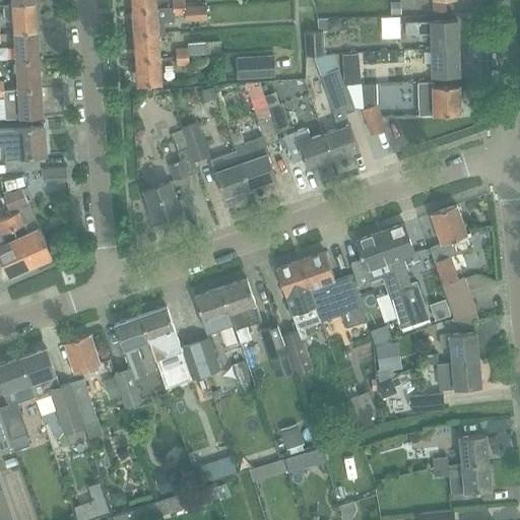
[(58,0),(29,0),(31,25),(33,25),(37,108),(63,107),(58,0)]
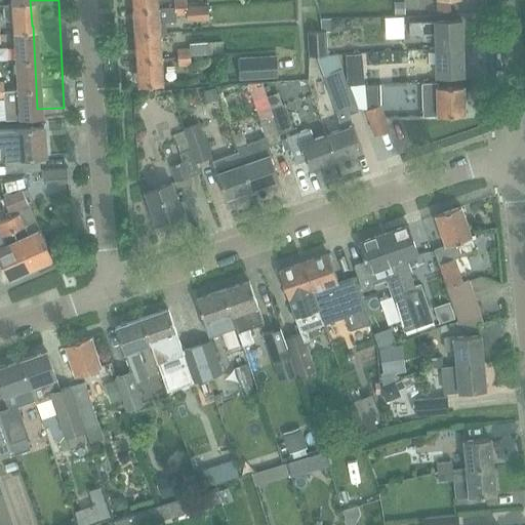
[(132,0),(133,11),(158,9),(157,0),(132,0)]
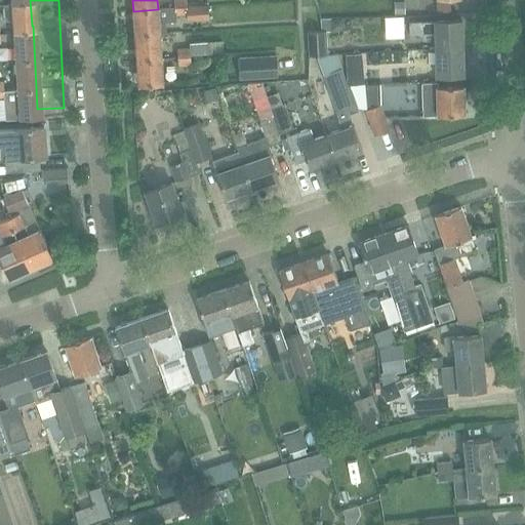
[(460,0),(423,0),(425,10),(461,9),(460,0)]
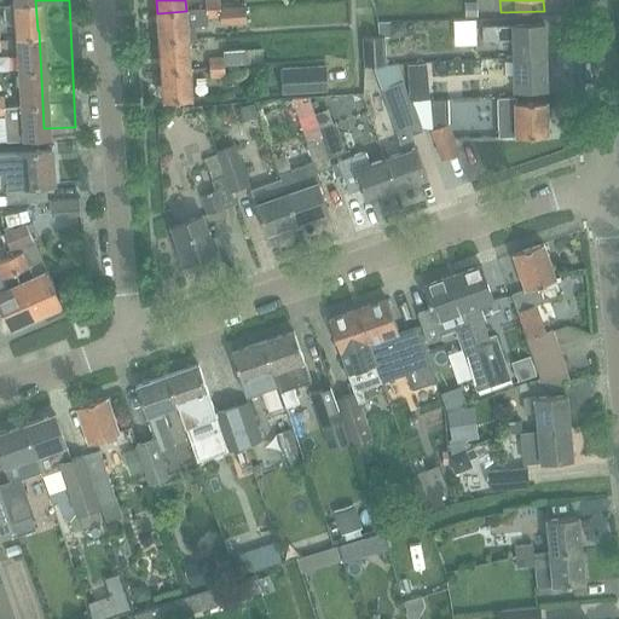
[(157,13),(160,41),(189,40),(189,41),(196,40),(195,27),(207,25),(207,18),(221,18),(221,24),(247,23),(246,7),(237,9),(237,7),(186,11),(157,13)]
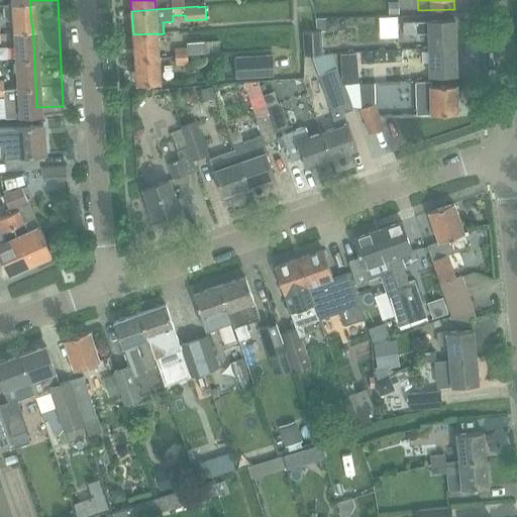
[(2,16),(2,36),(23,35),(22,16),(2,16)]
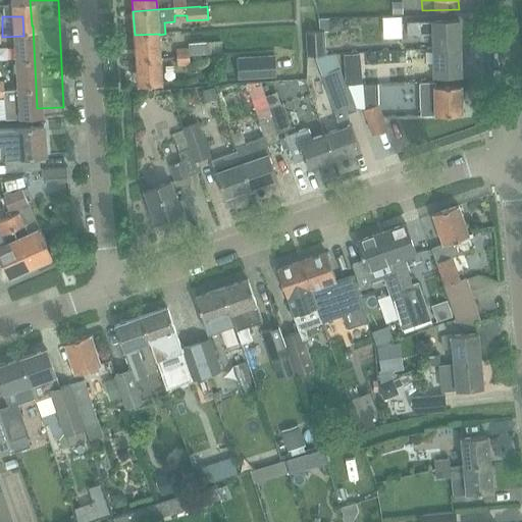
[(432,35),(433,50),(460,49),(459,20),(407,22),(408,36),(432,35)]
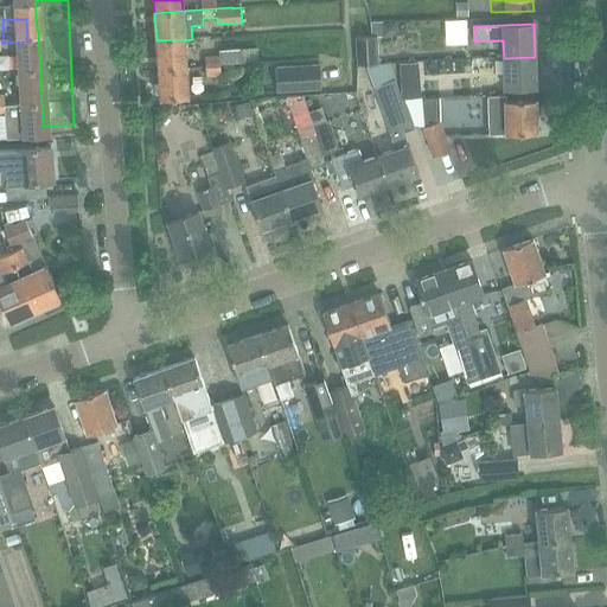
[(356,37),(358,65),(378,64),(376,36),(356,37)]
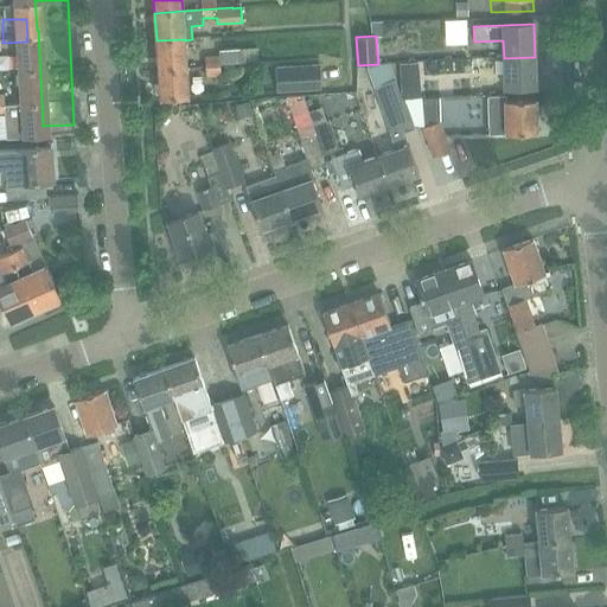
[(279,50),(278,37),(259,39),(261,52),(279,50)]
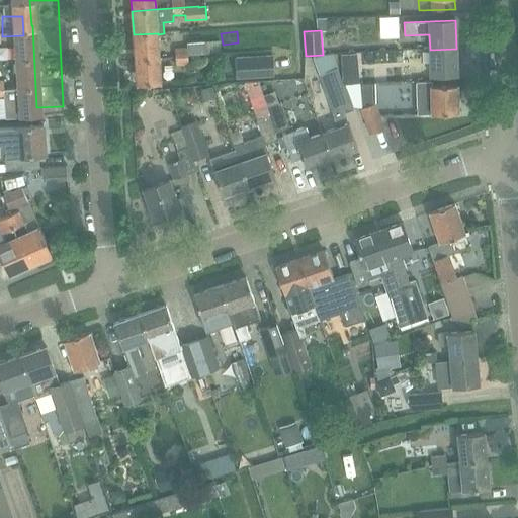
[(134,34),(136,60),(160,59),(158,34),(158,33),(134,34)]
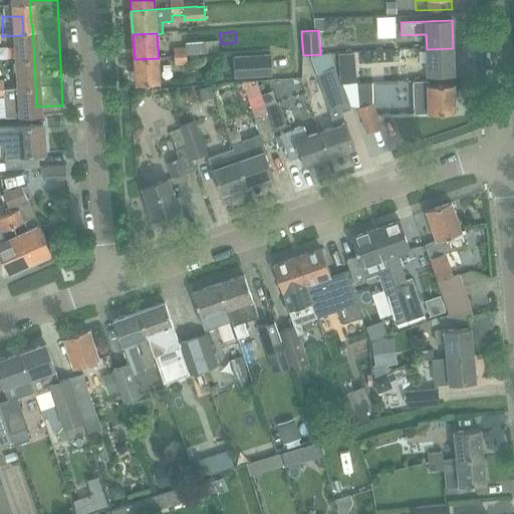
[(175,48),(175,56),(187,55),(204,54),(204,53),(219,52),(218,42),(203,43),(203,41),(185,43),(185,47),(175,48)]
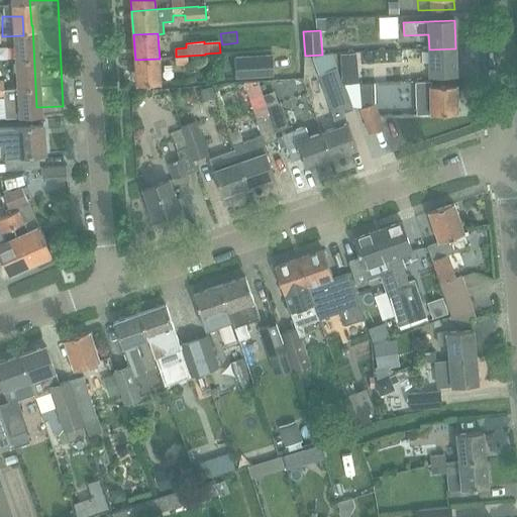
[(338,69),(353,63),(347,45),(331,50),(338,69)]
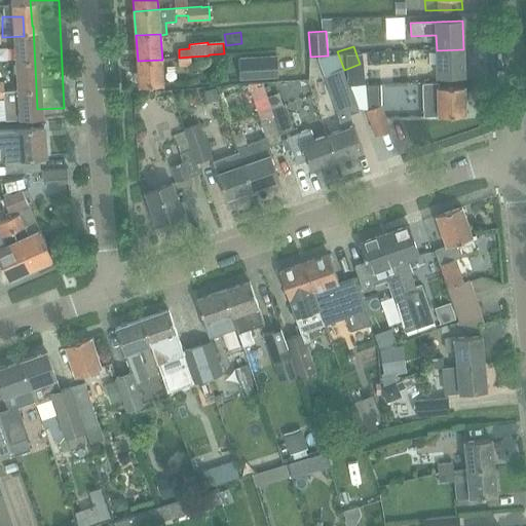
[(463,49),(437,50),(438,78),(464,77),(463,49)]
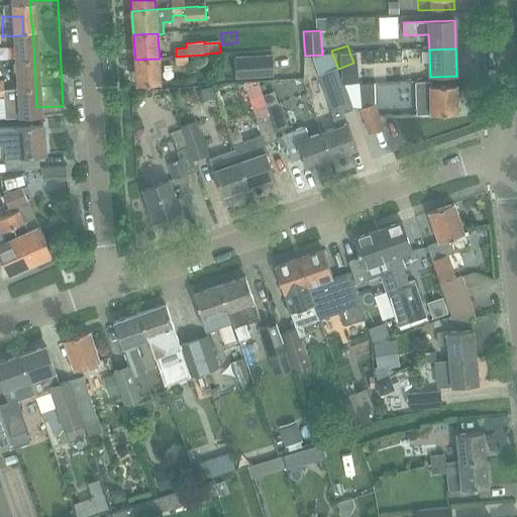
[(402,49),(402,60),(415,60),(415,49),(402,49)]
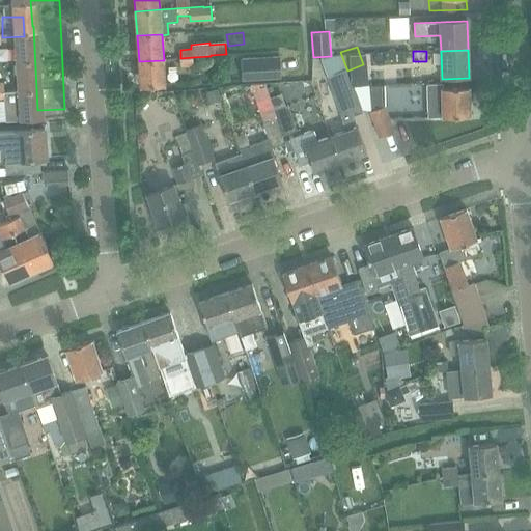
[(193,66),(193,57),(180,58),(180,67),(193,66)]
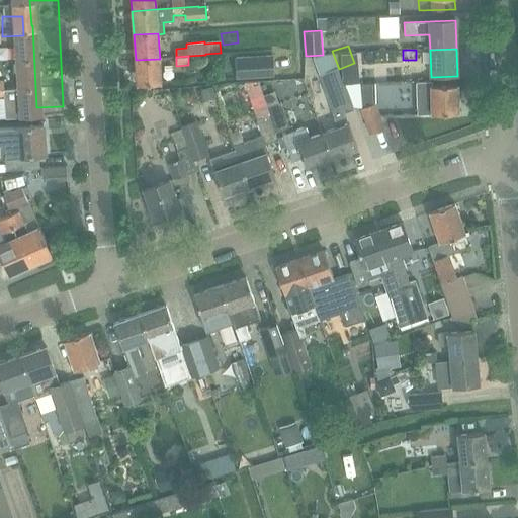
[(236,58),(238,78),(273,76),(272,56),(236,58)]
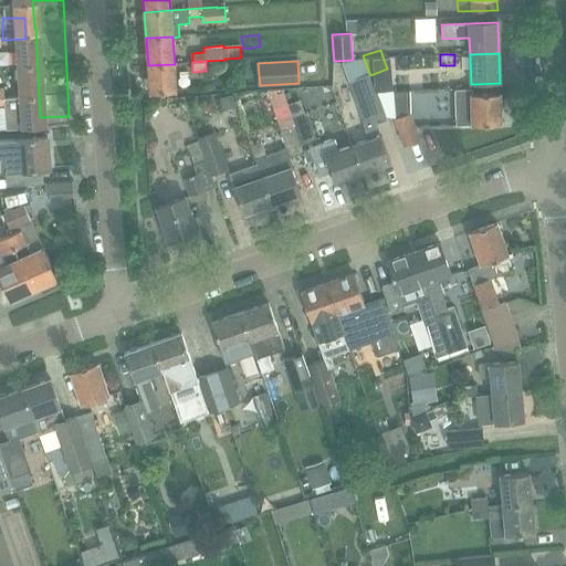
[(408,63),(391,67),(396,80),(411,75),(408,63)]
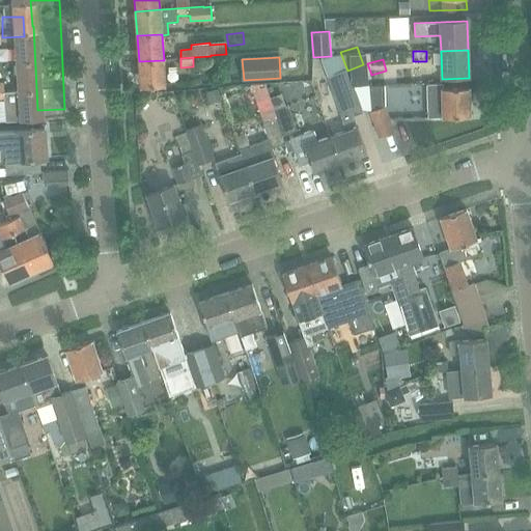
[(164,60),(139,61),(140,87),(165,86),(164,60)]
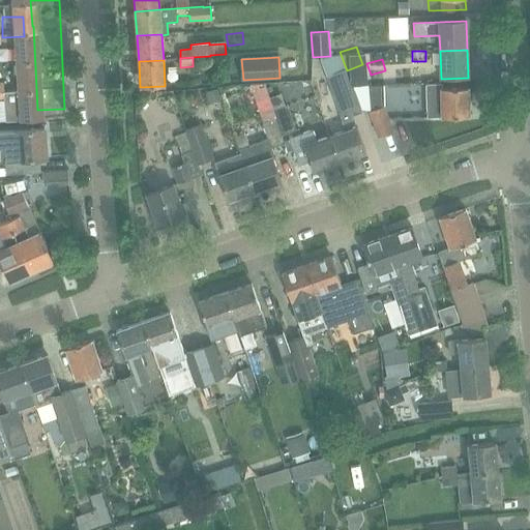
[(346,130),(329,136),(339,162),(365,152),(357,126),(354,127),(350,117),(362,112),(353,87),(351,88),(345,69),(326,76),(346,130)]
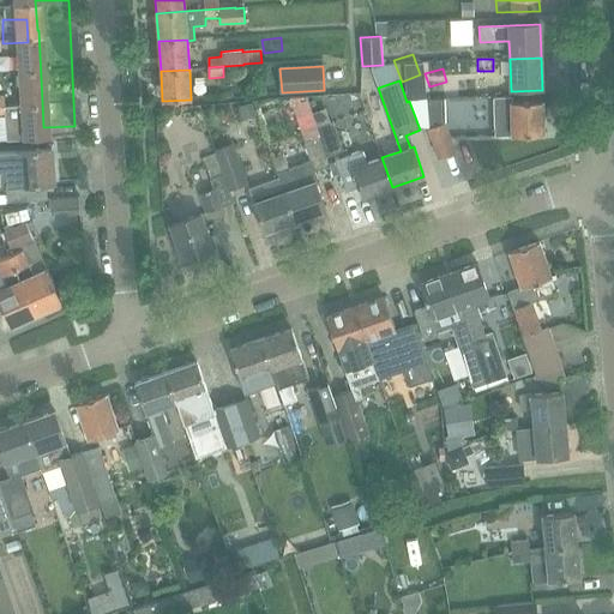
[(477,97),(494,97),(494,83),(477,83),(477,97)]
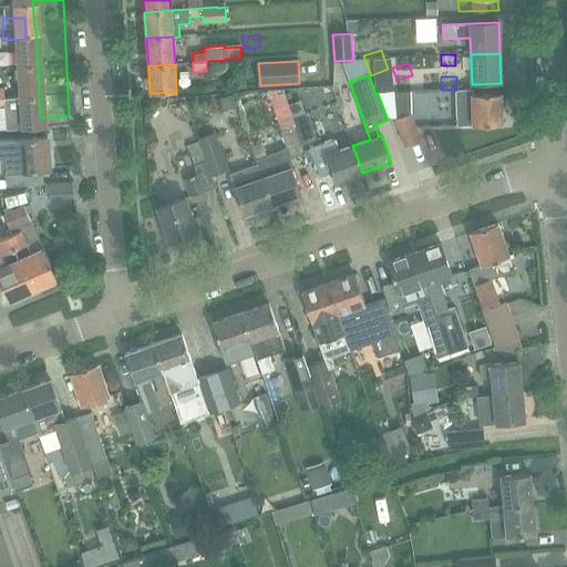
[(8,80),(8,101),(22,101),(22,80),(8,80)]
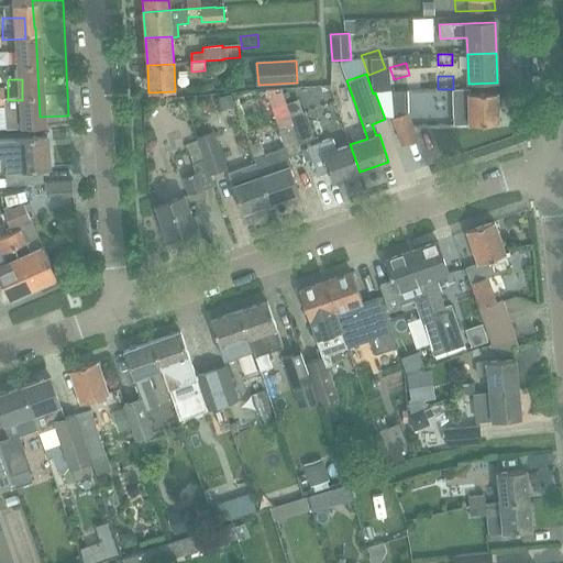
[(399,108),(415,107),(412,81),(398,83),(399,108)]
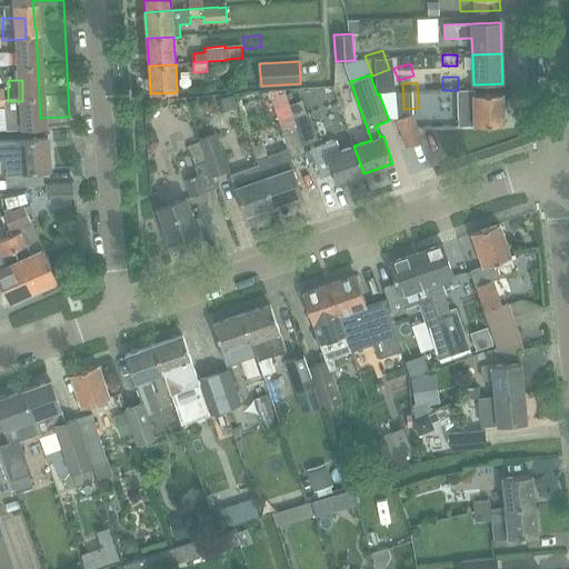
[(475,95),(475,90),(457,90),(458,127),(503,125),(502,93),(475,95)]
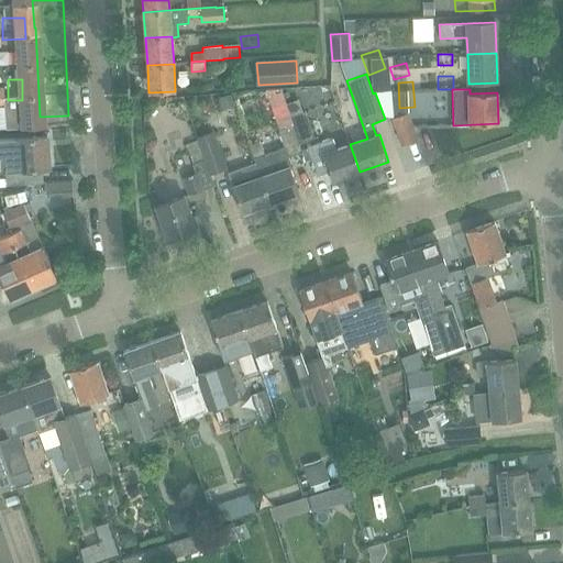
[(428,102),(410,108),(421,139),(438,133),(428,102)]
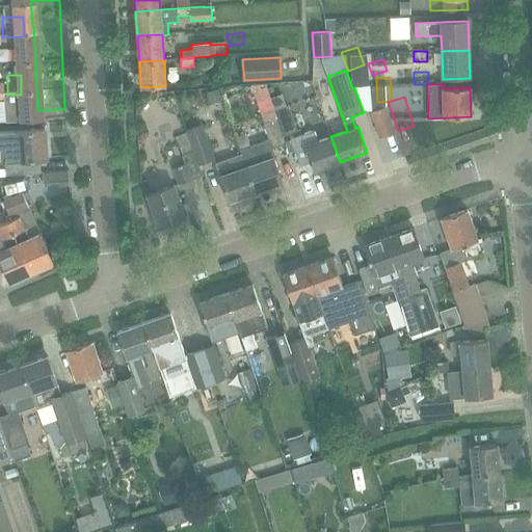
[(274,110),(276,118),(283,136),(297,131),(289,106),(274,110)]
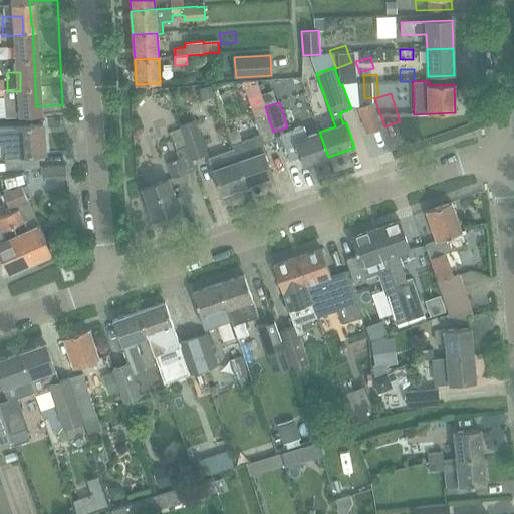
[(358,108),(360,114),(367,134),(381,129),(372,103),(358,108)]
